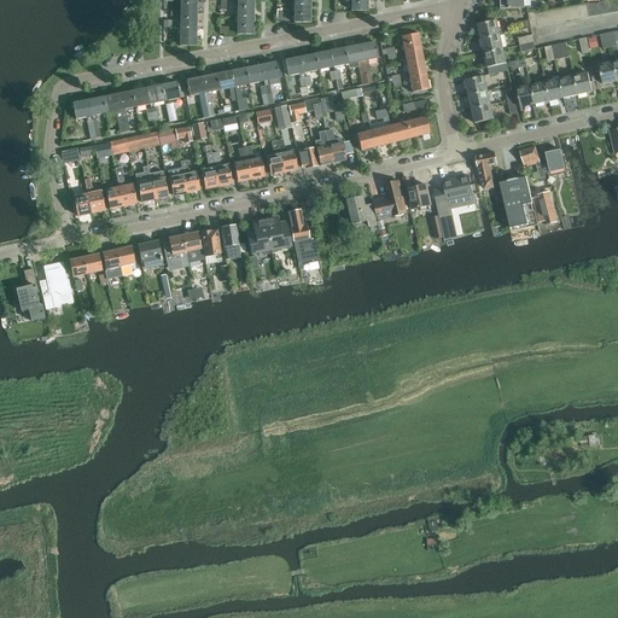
[(180,0),(181,11),(197,12),(196,0),(180,0)]
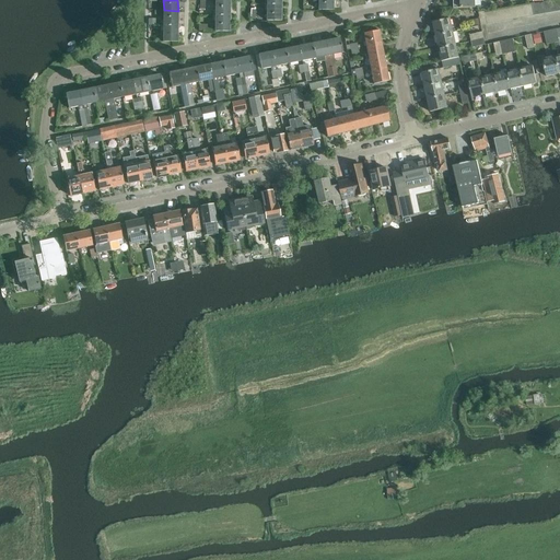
[(213,10),(213,15),(230,15),(230,0),(218,0),(214,0),(216,10),(213,10)]
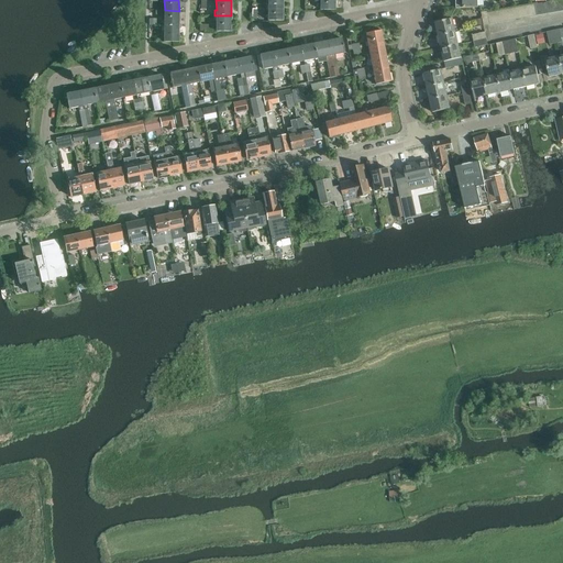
[(334,0),(318,0),(318,1),(320,1),(320,10),(334,10),(334,0)]
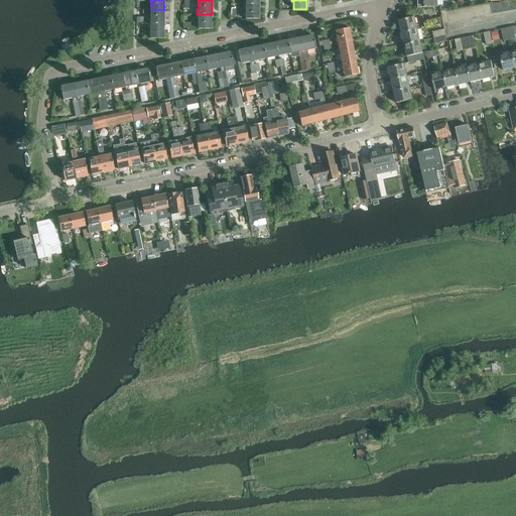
[(259,5),(244,4),(244,10),(246,10),(246,19),(259,19),(259,5)]
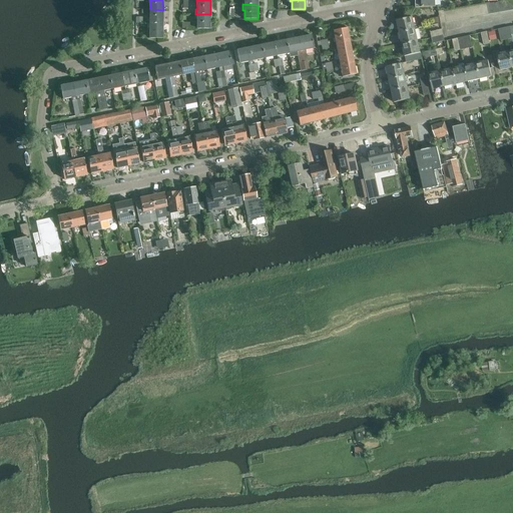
[(147,19),(147,24),(162,24),(163,10),(150,9),(149,19),(147,19)]
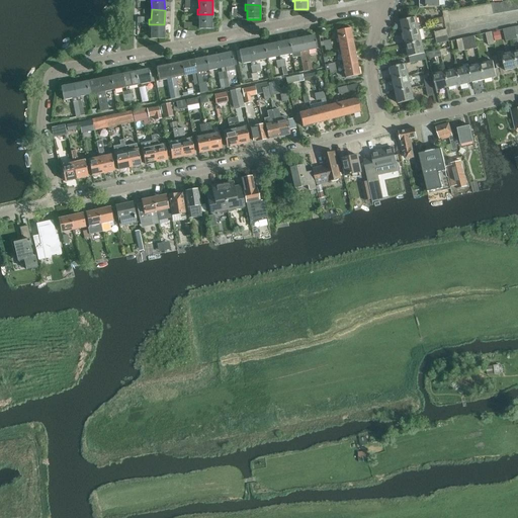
[(212,14),(197,14),(197,19),(199,19),(199,29),(212,29),(212,14)]
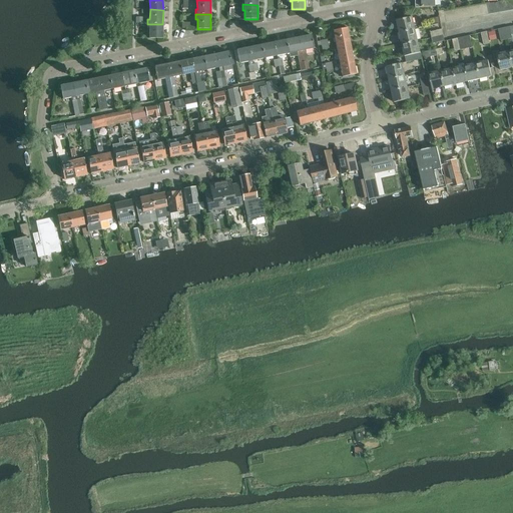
[(397,21),(400,33),(415,29),(413,17),(397,21)]
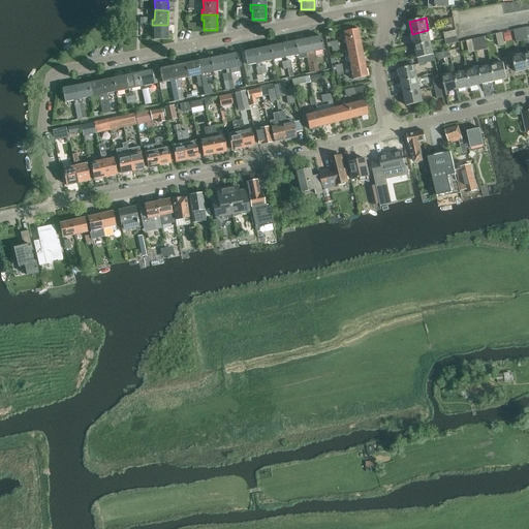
[(167,25),(152,25),(152,29),(154,29),(154,39),(167,39),(167,25)]
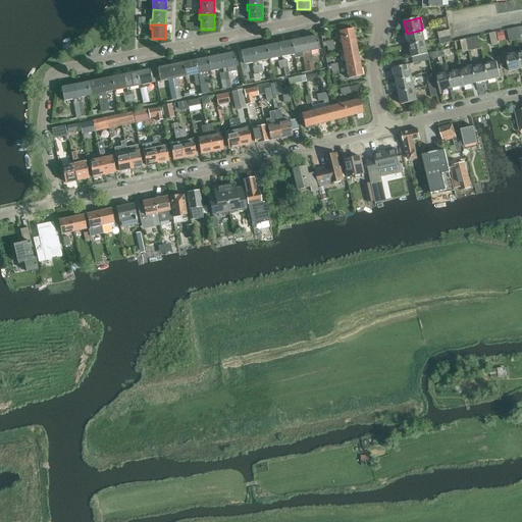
[(519,28),(513,29),(515,41),(521,39),(519,28)]
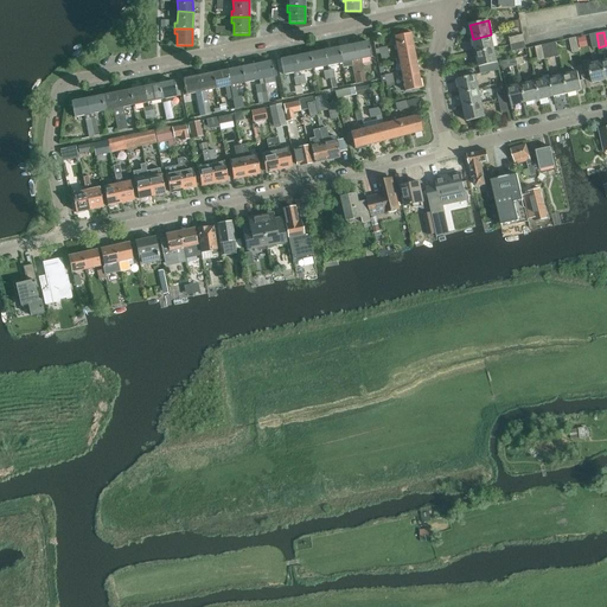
[(394,36),(397,50),(413,46),(410,33),(394,36)]
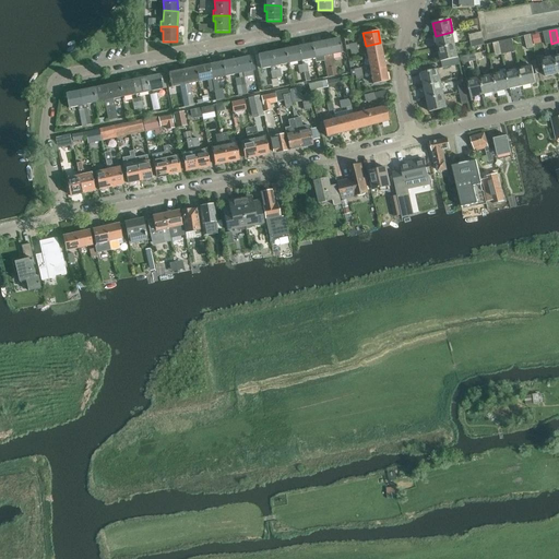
[(551,44),(549,31),(543,32),(546,45),(551,44)]
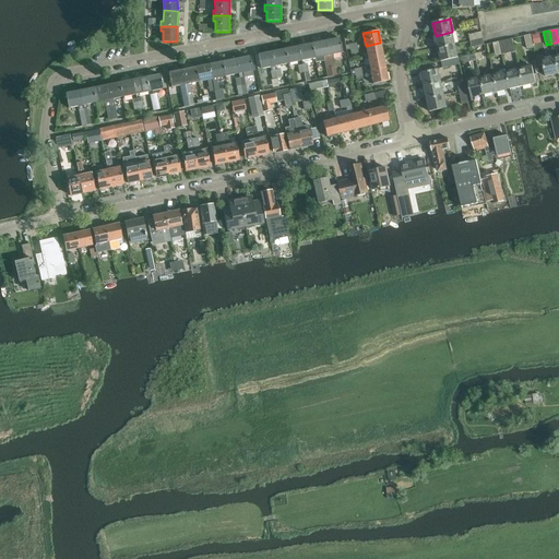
[(436,36),(438,49),(455,45),(452,32),(436,36)]
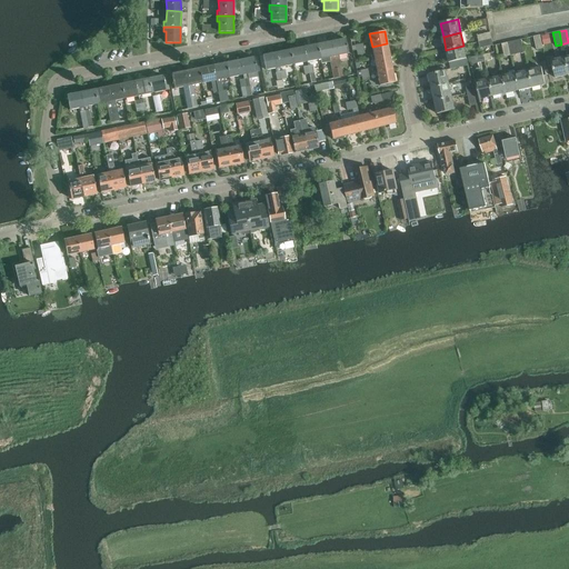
[(477,36),(479,42),(491,39),(490,32),(477,36)]
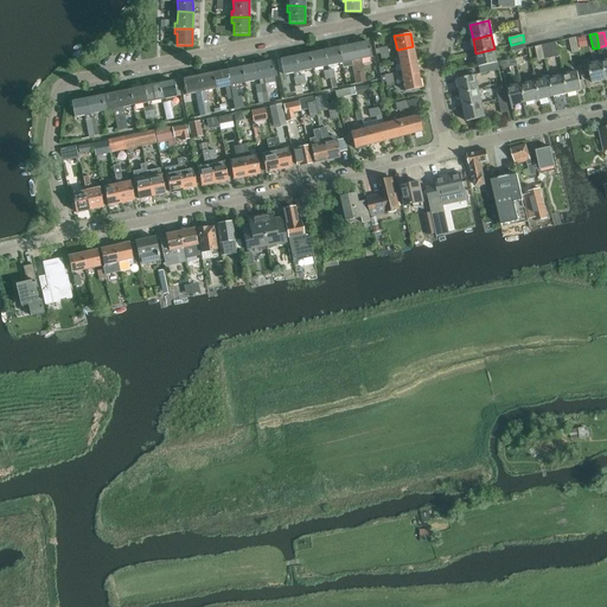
[(580,52),(576,38),(569,39),(573,53),(580,52)]
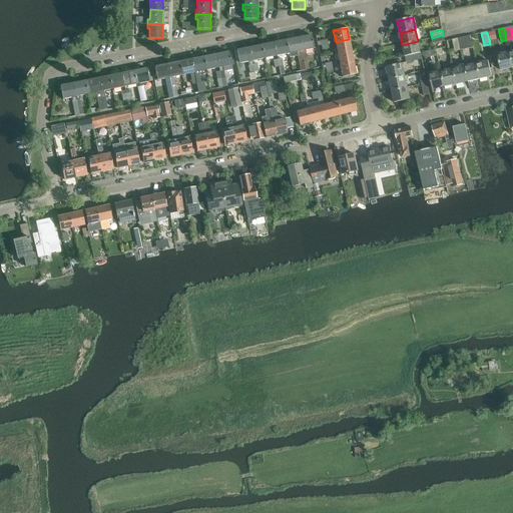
[(311,35),(299,38),(301,51),(314,48),(311,35)]
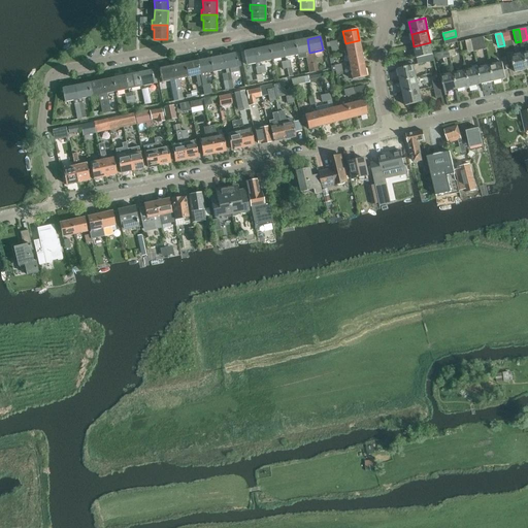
[(456,36),(444,39),(446,45),(458,42),(456,36)]
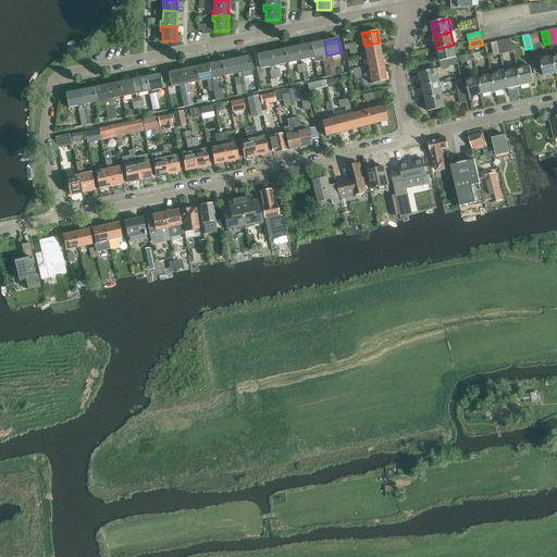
[(510,39),(504,40),(507,53),(512,51),(510,39)]
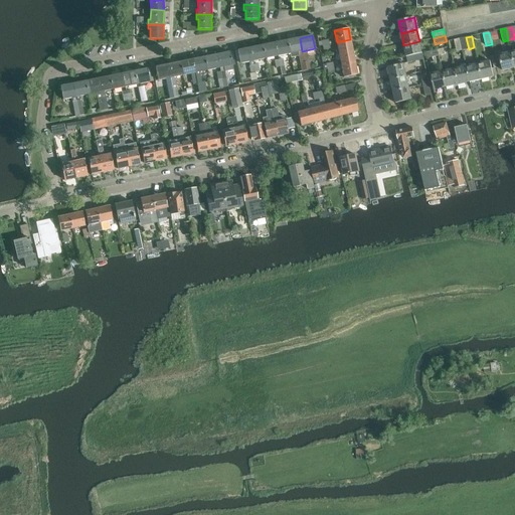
[(466,37),(460,38),(463,50),(469,49),(466,37)]
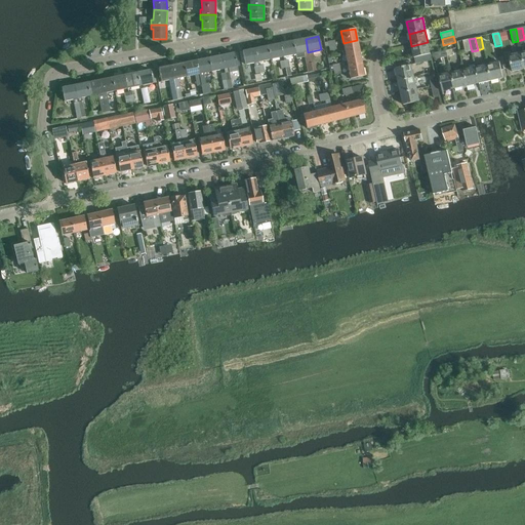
[(293,41),(295,54),(296,58),(305,57),(309,56),(308,52),(306,39),(293,41)]
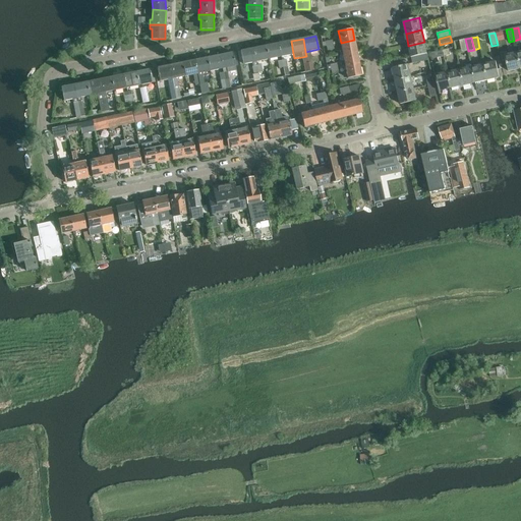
[(468,51),(465,39),(459,41),(462,52),(468,51)]
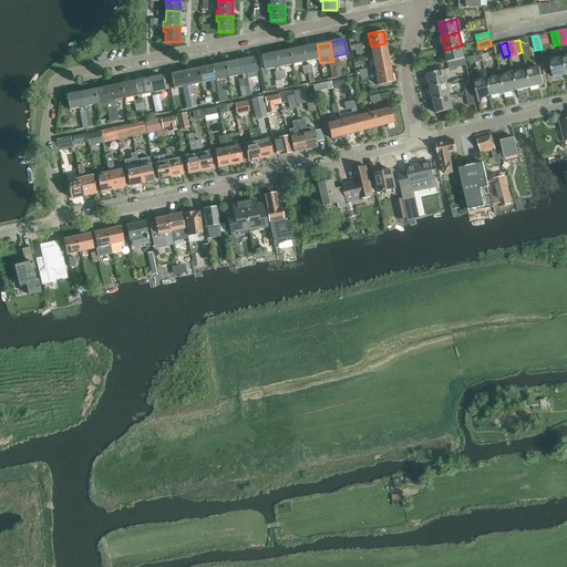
[(371,47),(373,60),(389,57),(385,43),(371,47)]
